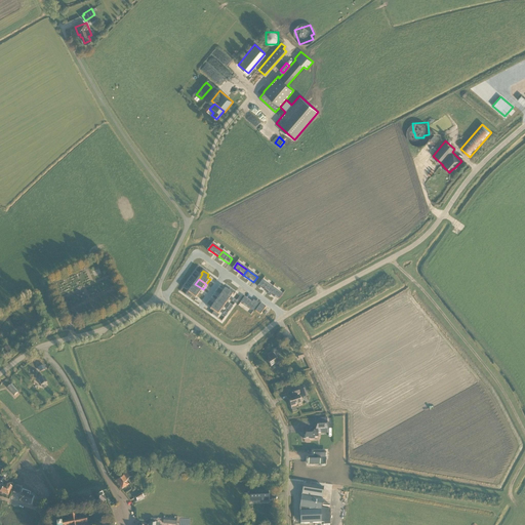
[(273,288),(263,281),(258,286),(269,293),(273,288)]
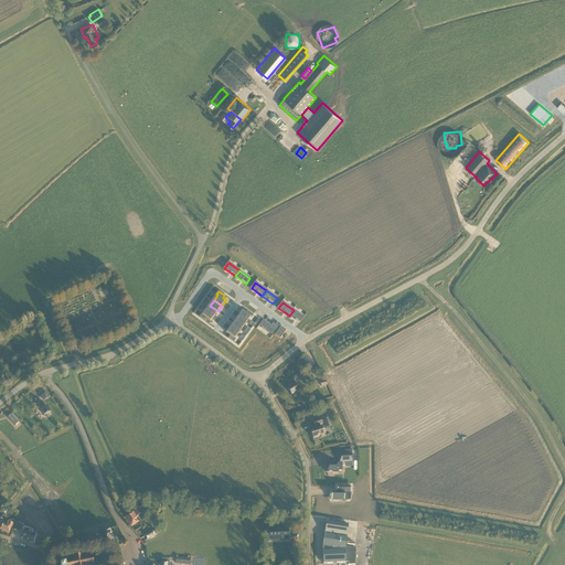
[(219,311),(210,306),(206,310),(214,317),(219,311)]
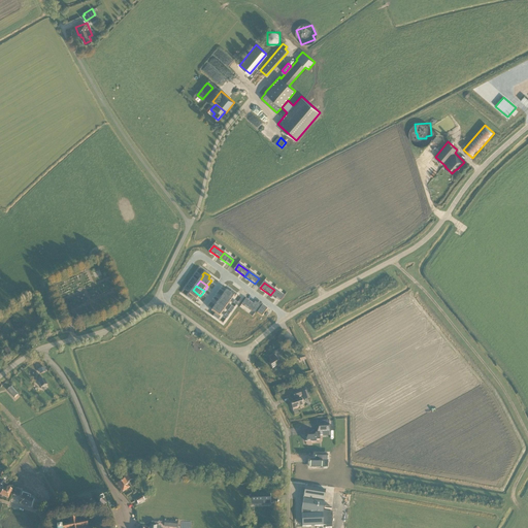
[(197,301),(200,296),(193,290),(189,295),(188,295),(186,297),(191,301),(192,301),(193,299),(197,301)]
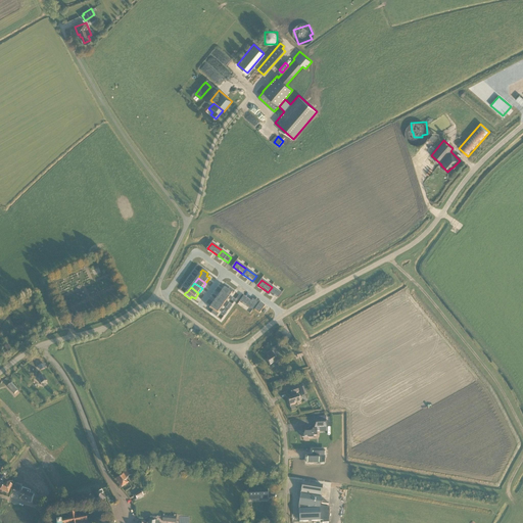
[(282,294),(272,287),(268,292),(278,299),(282,294)]
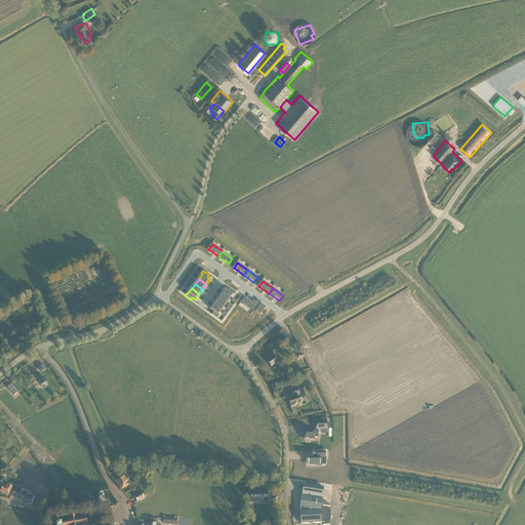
[(235,293),(230,290),(229,292),(225,290),(221,295),(229,300),(233,295),(233,296),(235,293)]
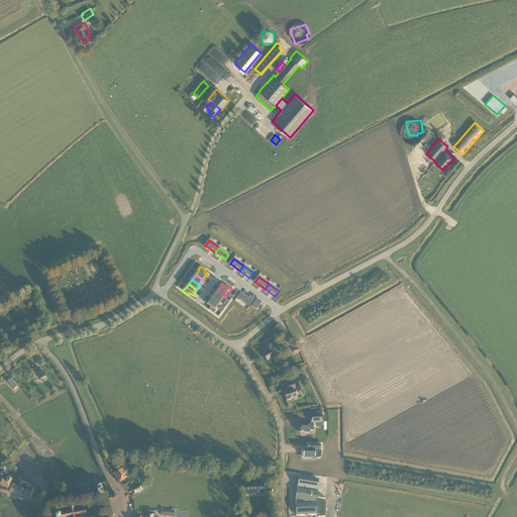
[(225,296),(218,291),(214,296),(222,301),(225,296)]
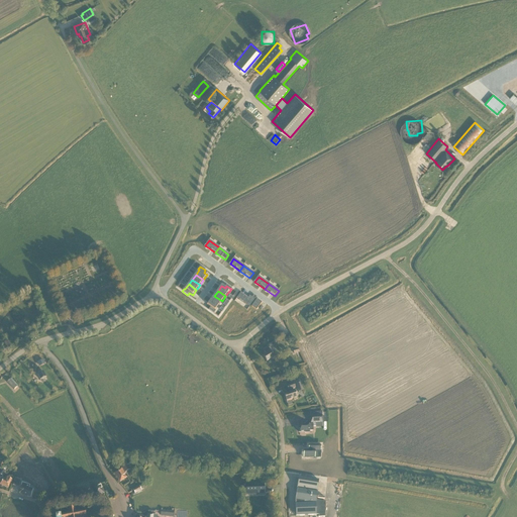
[(252,298),(249,296),(247,299),(240,294),(236,299),(249,308),(254,300),(252,298)]
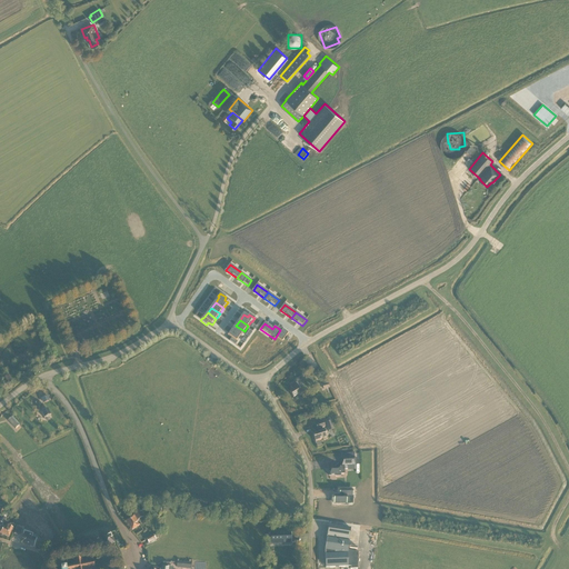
[(245,331),(236,326),(232,331),(240,337),(245,331)]
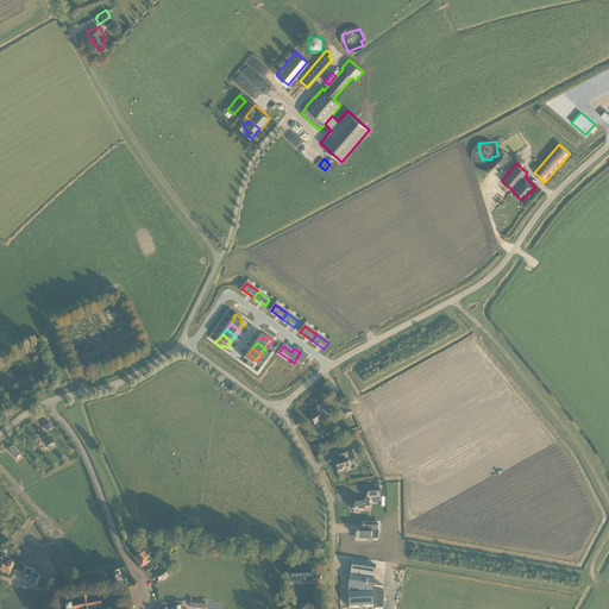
[(306,360),(308,357),(302,353),(296,362),(302,366),(306,360)]
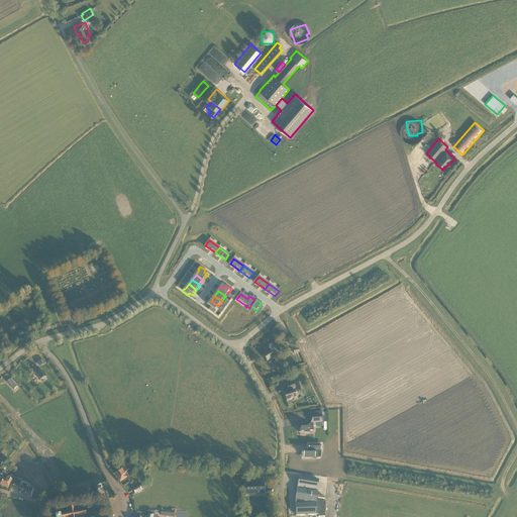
[(215,311),(218,306),(211,301),(207,306),(210,308),(209,310),(208,310),(214,314),(215,311)]
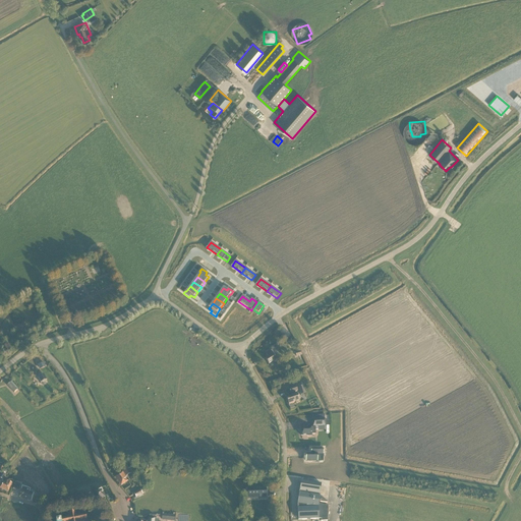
[(276,360),(270,350),(267,352),(270,356),(266,359),(269,364),(276,360)]
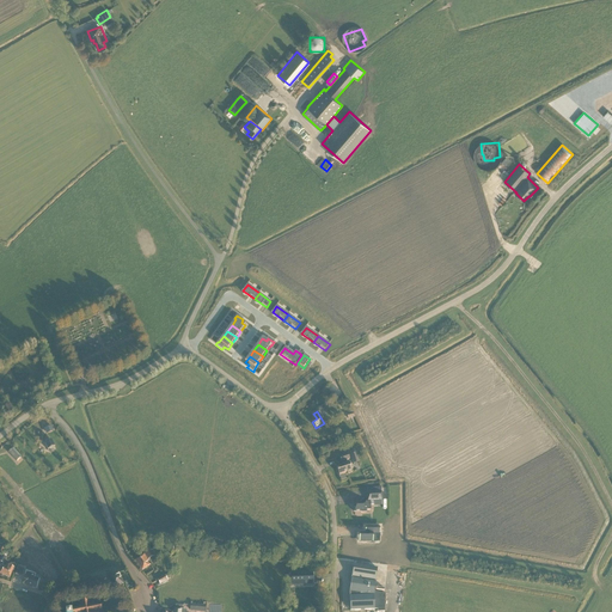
[(49,442),(42,445),(46,452),(53,448),(49,442)]
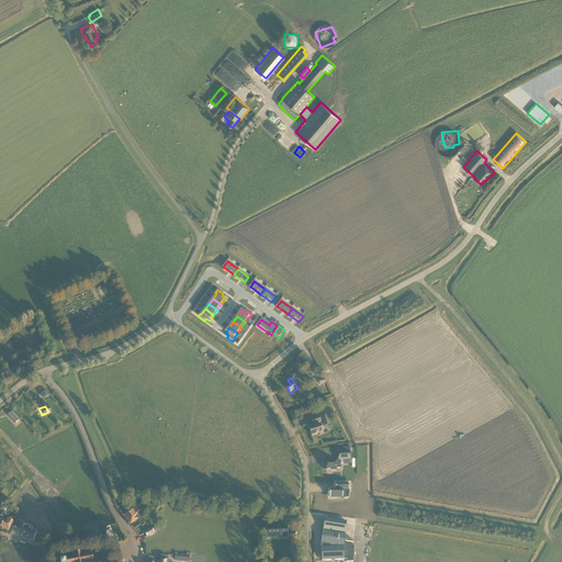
[(8,416),(15,424),(19,420),(12,413),(8,416)]
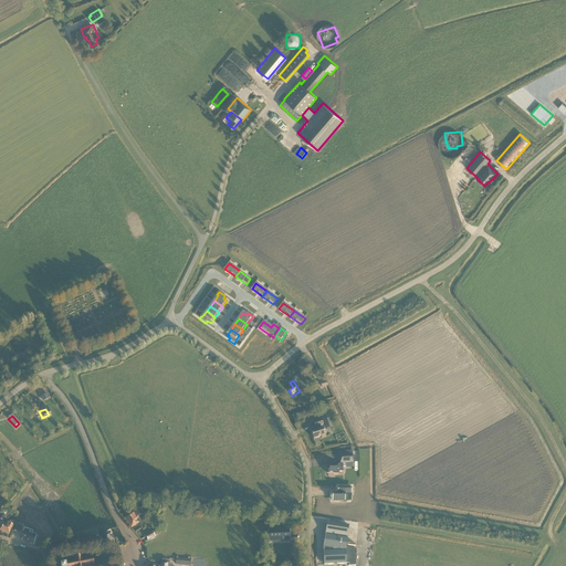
[(326,438),(323,428),(318,429),(318,430),(312,433),(314,440),(321,438),(322,439),(326,438)]
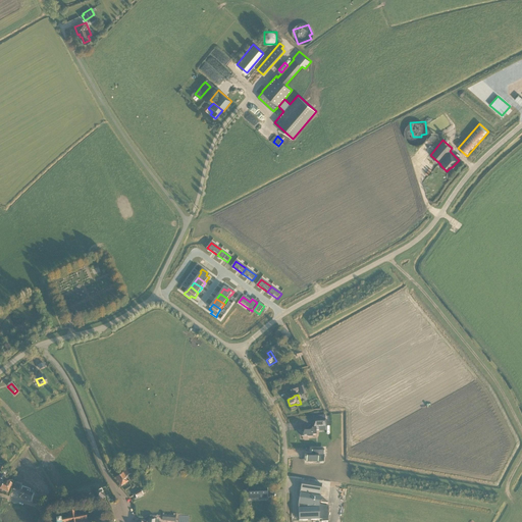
[(307,430),(302,430),(302,437),(307,437),(312,437),(312,435),(316,435),(316,431),(319,431),(318,429),(326,428),(325,426),(325,422),(325,421),(313,421),(314,429),(312,429),(307,429),(307,430)]
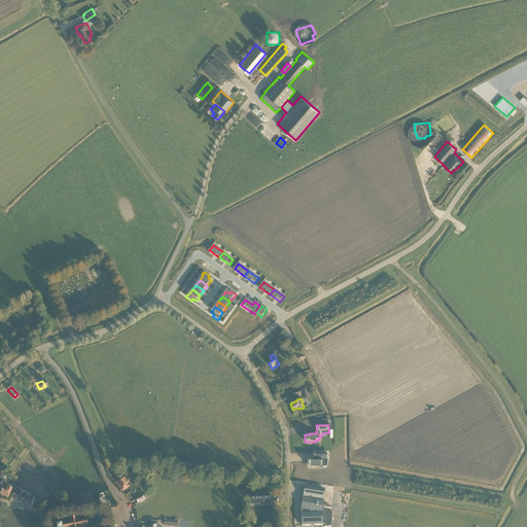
[(327,463),(327,455),(315,454),(314,459),(309,459),(309,465),(309,467),(314,467),(326,467),(327,463)]
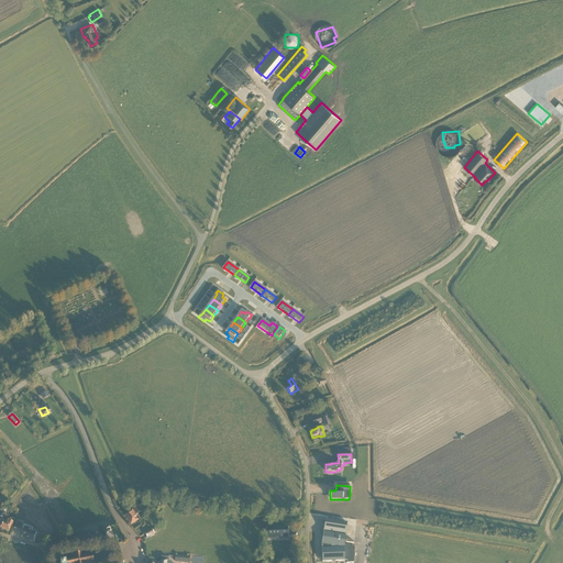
[(133,511),(125,516),(131,525),(139,520),(136,516),(141,512),(143,511),(140,507),(138,504),(131,508),(133,511)]
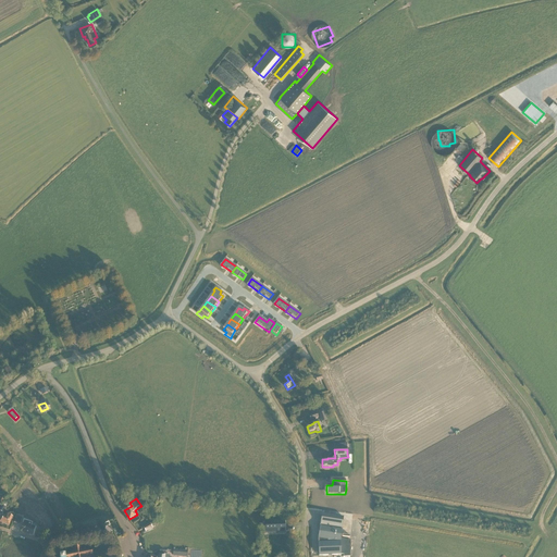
[(0,522),(9,527),(12,517),(8,516),(8,517),(2,515),(0,521),(0,522)]
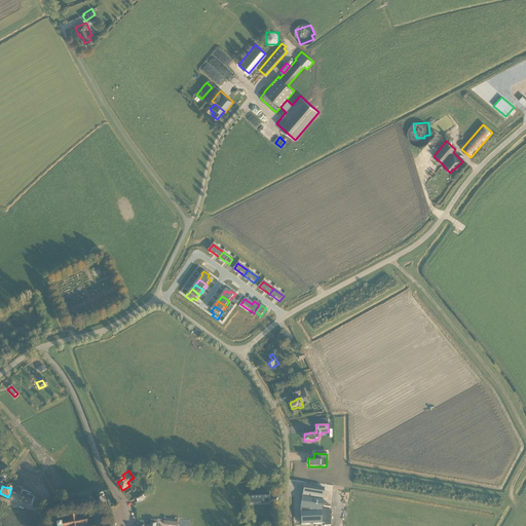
[(325,489),(304,486),(302,497),(300,509),(301,525),(325,524),(324,525),(330,525),(331,511),(322,510),(323,500),(311,499),(311,497),(323,499),(325,489)]
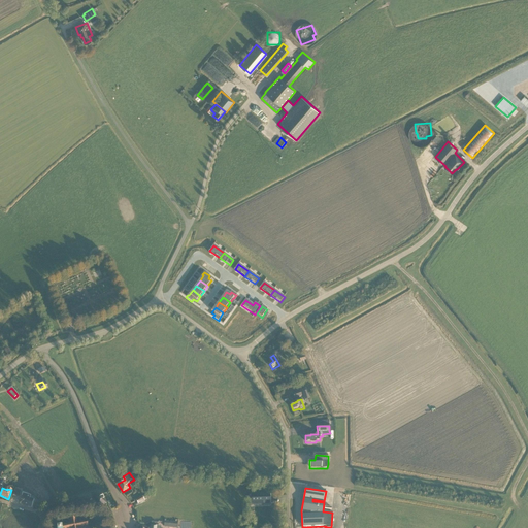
[(23,494),(20,504),(32,508),(34,501),(25,498),(26,495),(23,494)]
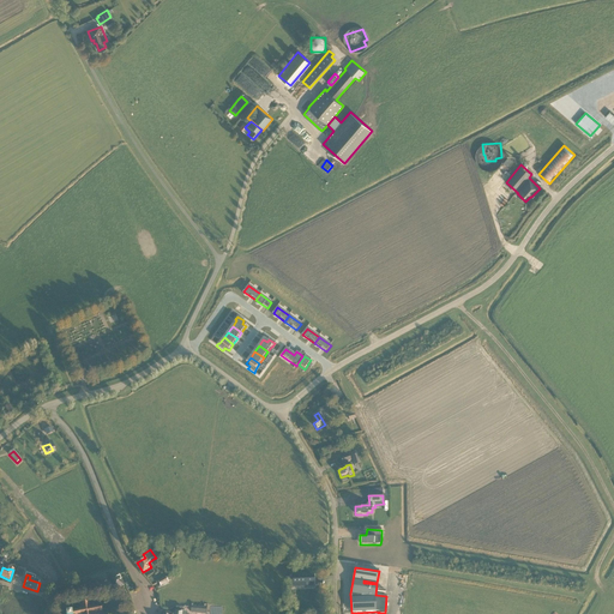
[(294,576),(294,587),(315,585),(315,575),(294,576)]
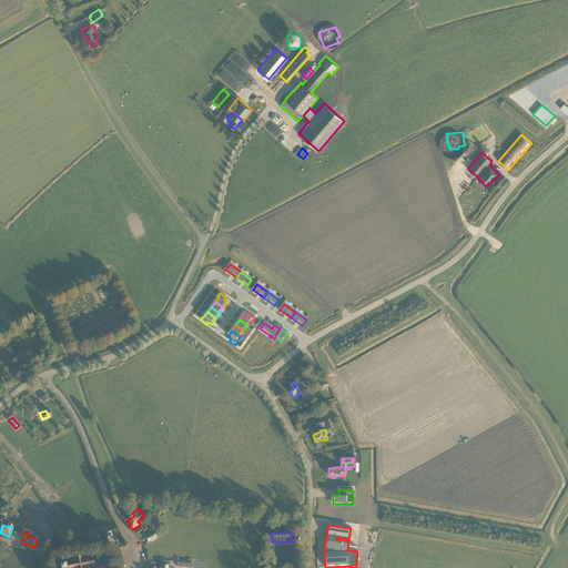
[(98,546),(104,544),(105,546),(114,543),(111,534),(102,538),(95,541),(98,546)]
